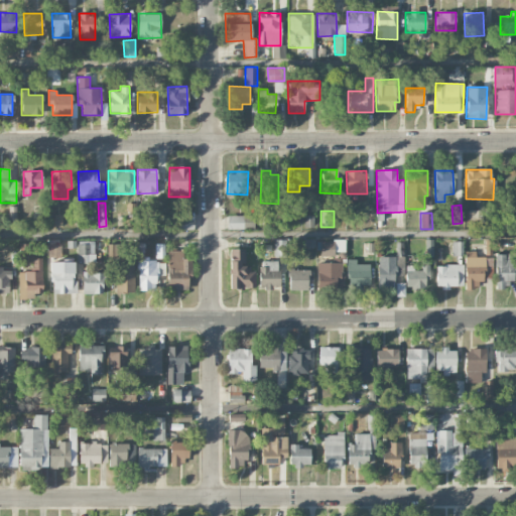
[(228,229),(254,229),(254,215),(227,216),(228,229)]
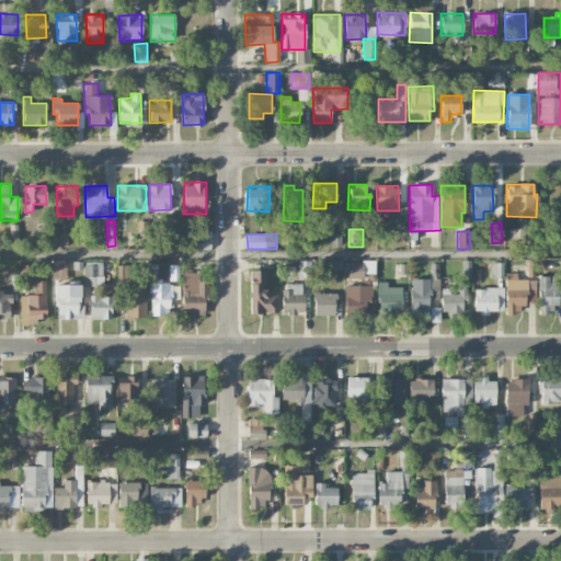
[(341,233),(331,235),(331,244),(341,244),(341,233)]
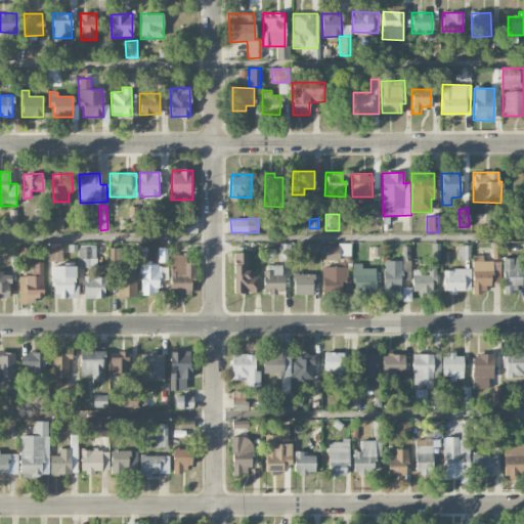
[(197,232),(197,222),(182,222),(182,232),(197,232)]
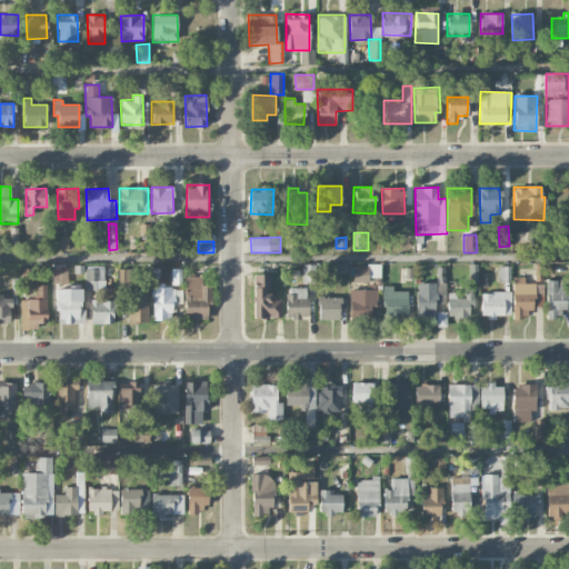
[(315,283),(315,265),(303,265),(303,283),(315,283)]
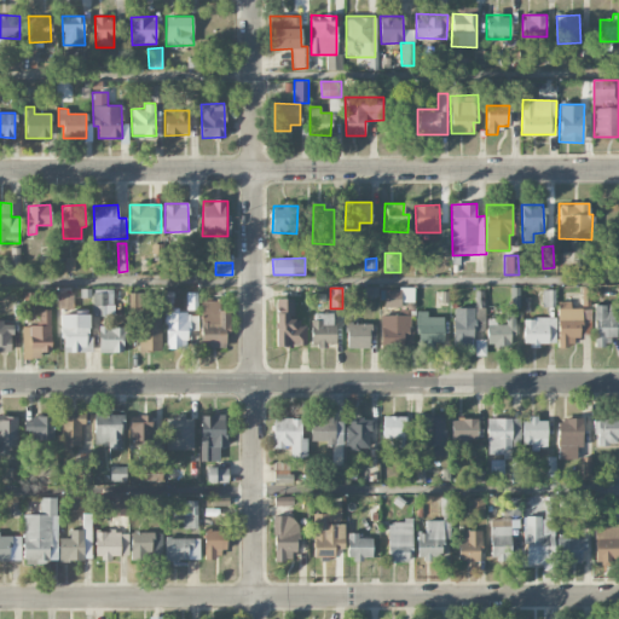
[(414,301),(414,288),(385,288),(385,307),(401,307),(401,302),(414,301)]
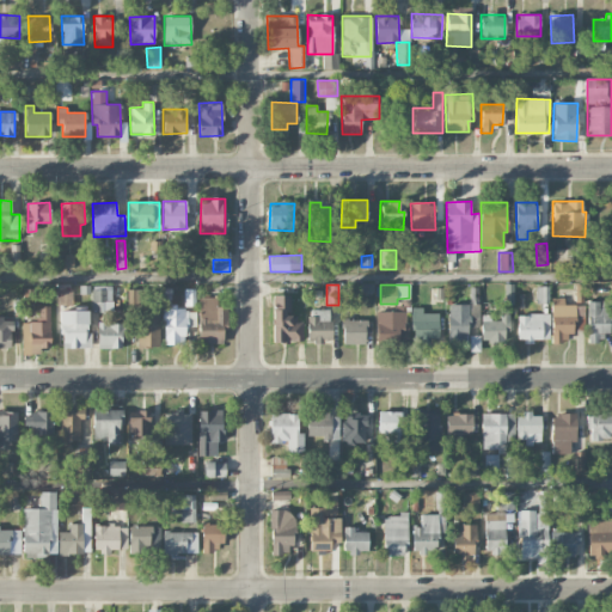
[(112,312),(112,288),(91,288),(92,312),(112,312)]
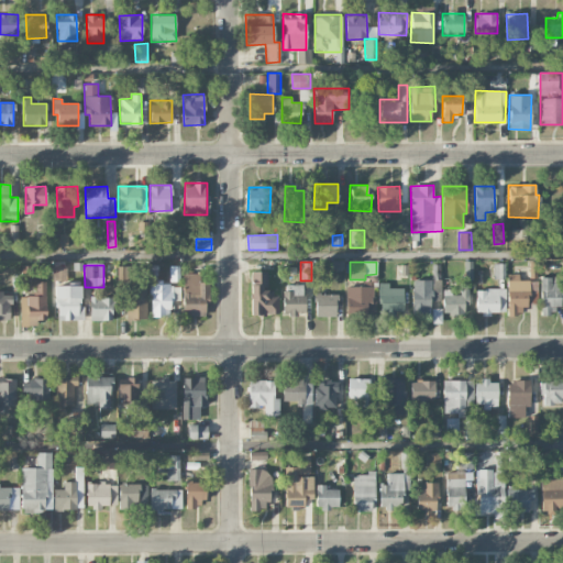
[(54,279),(65,280),(66,267),(55,266),(54,279)]
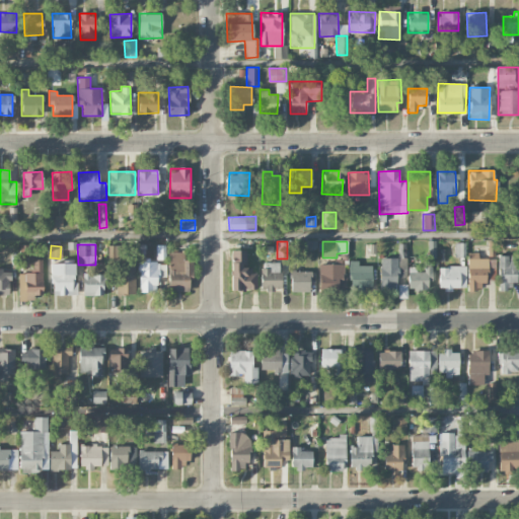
[(108,261),(123,262),(123,245),(108,245),(108,261)]
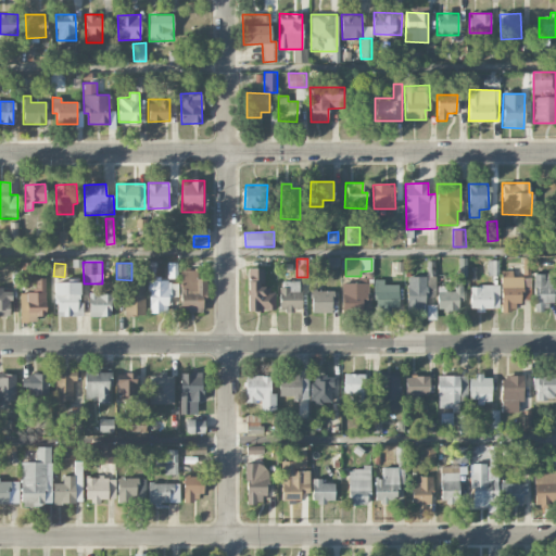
[(263,267),(247,268),(248,311),(275,311),(275,289),(264,289),(263,267)]
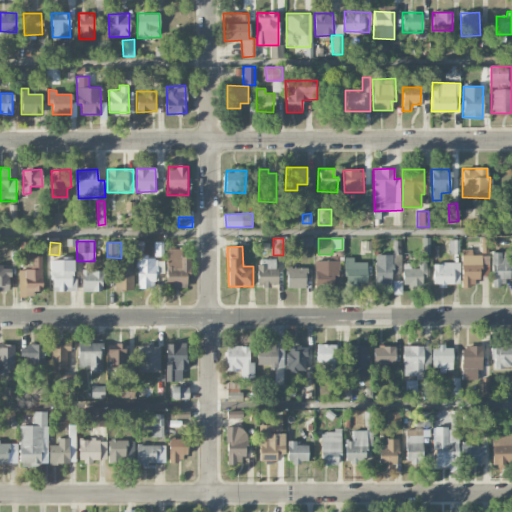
[(188,256),(181,256),(181,249),(166,248),(166,287),(188,287),(188,256)]
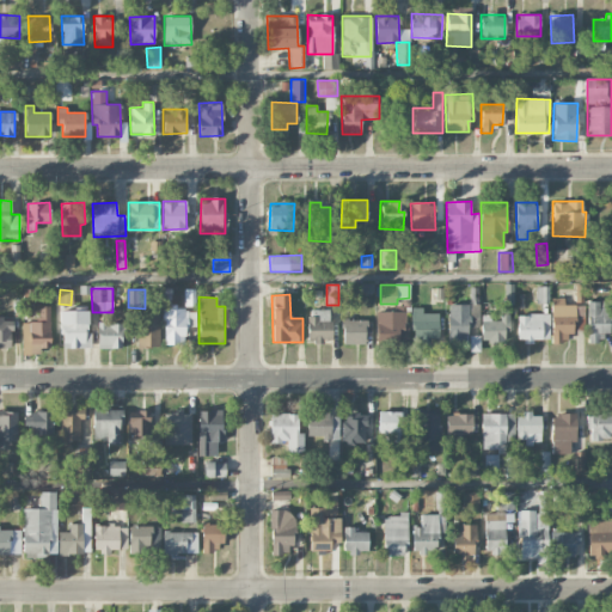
[(563,298),(551,298),(551,342),(573,342),(573,304),(563,304),(563,298)]
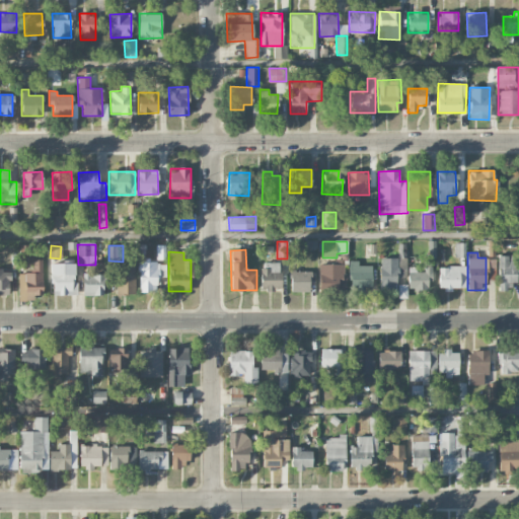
[(507,290),(507,284),(517,284),(516,254),(498,254),(499,291),(507,290)]
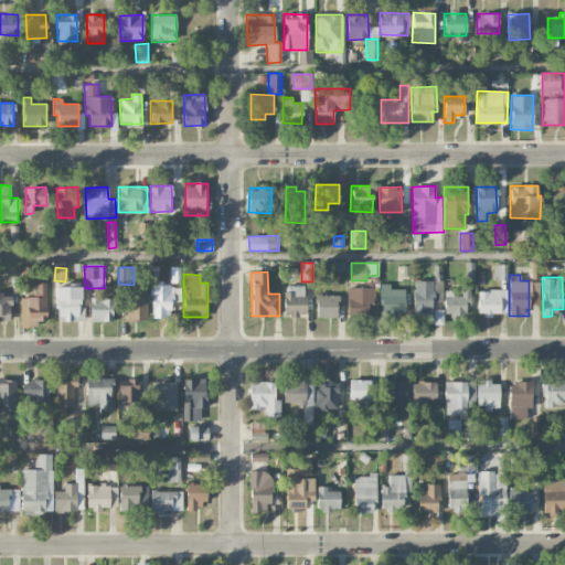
[(414,316),(434,316),(433,280),(413,281),(414,316)]
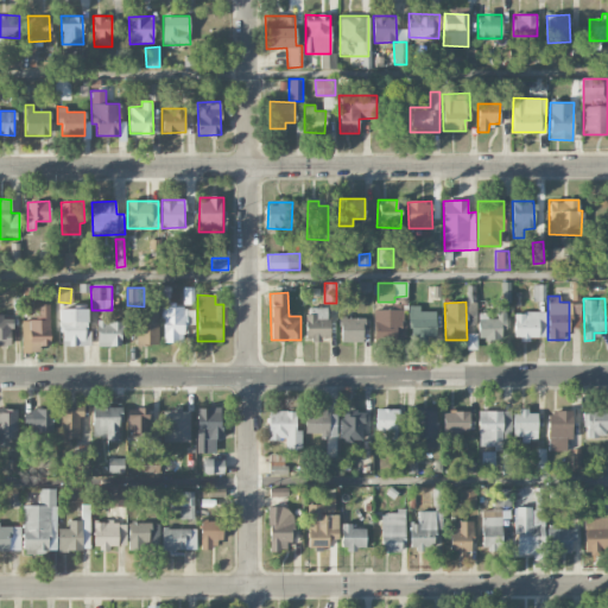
[(23,352),(42,352),(42,346),(50,346),(50,304),(39,304),(39,320),(21,320),(23,352)]
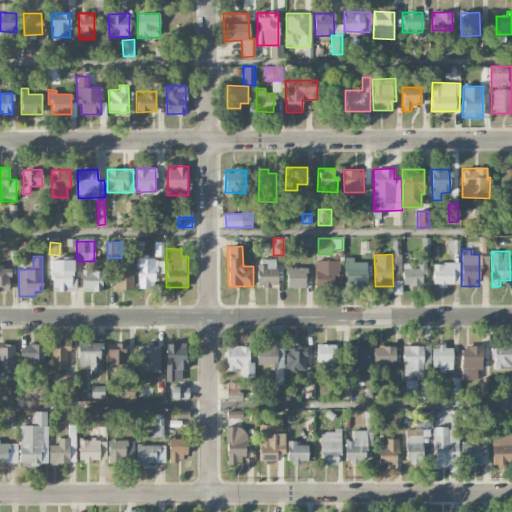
[(366,262),(353,262),(353,257),(344,257),(345,284),(367,283),(366,262)]
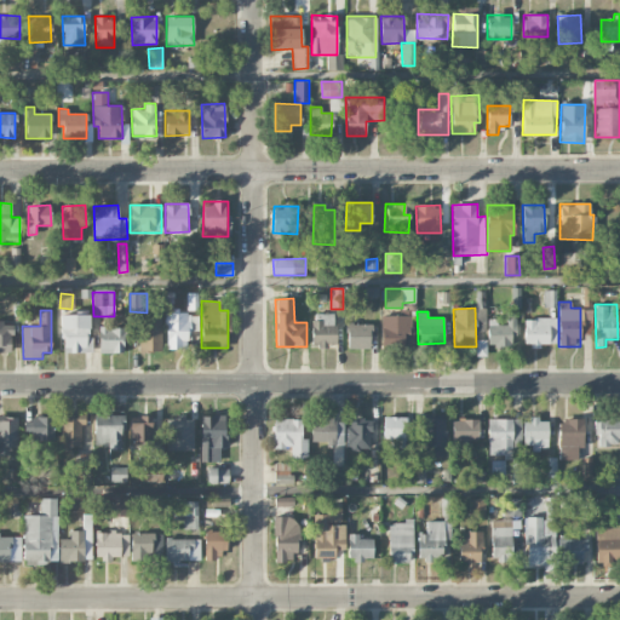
[(165,313),(166,349),(189,349),(189,313),(165,313)]
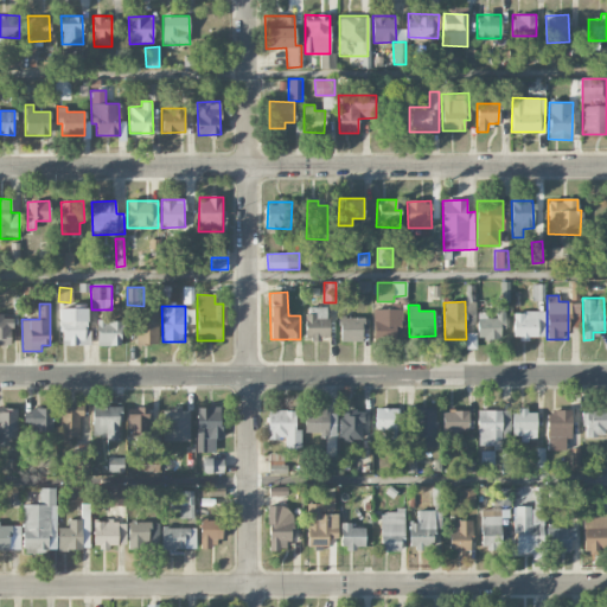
[(87,307),(61,308),(61,345),(88,344),(87,307)]
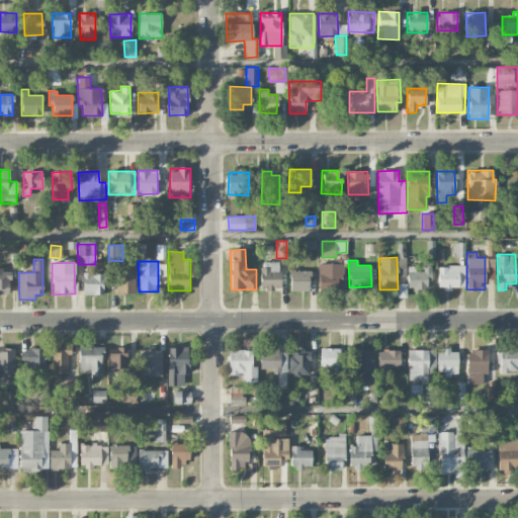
[(261,262),(261,290),(280,289),(279,262),(261,262)]
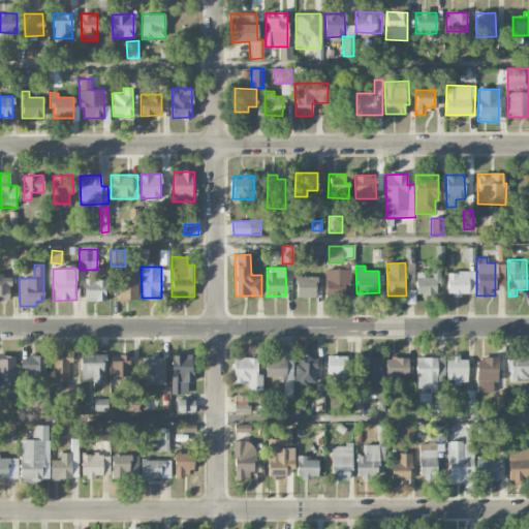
[(325,293),(350,292),(350,269),(324,270),(325,293)]
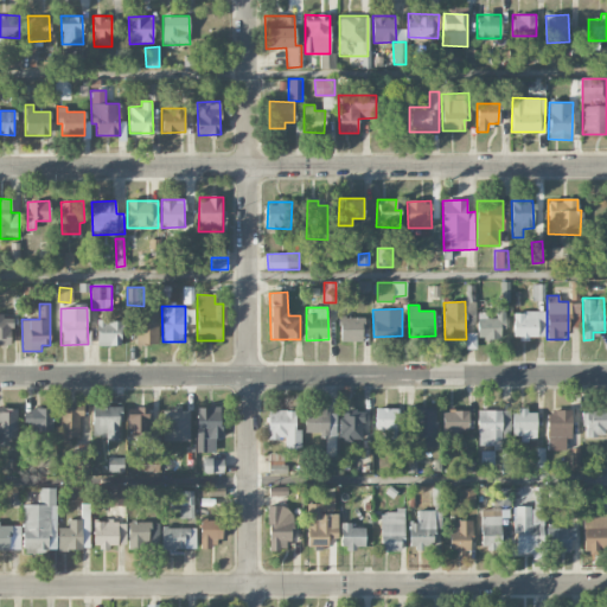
[(158,311),(135,310),(135,343),(158,344),(158,311)]
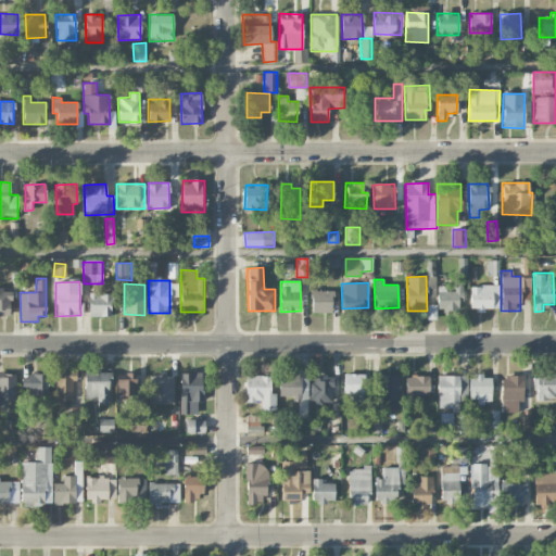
[(437,289),(438,311),(460,311),(460,285),(453,285),(454,288),(437,289)]
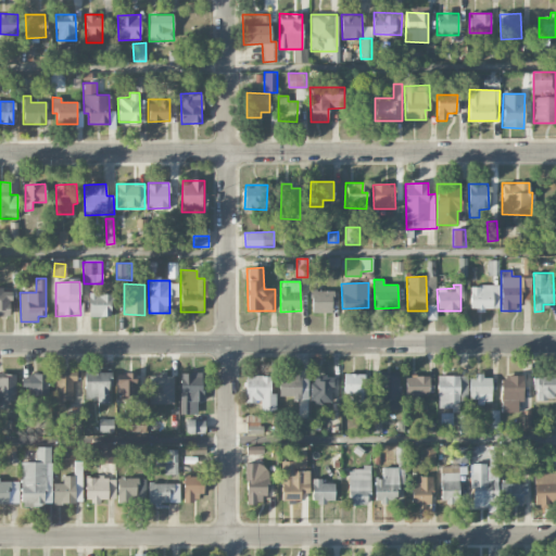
[(470,310),(500,310),(498,286),(470,286),(470,310)]
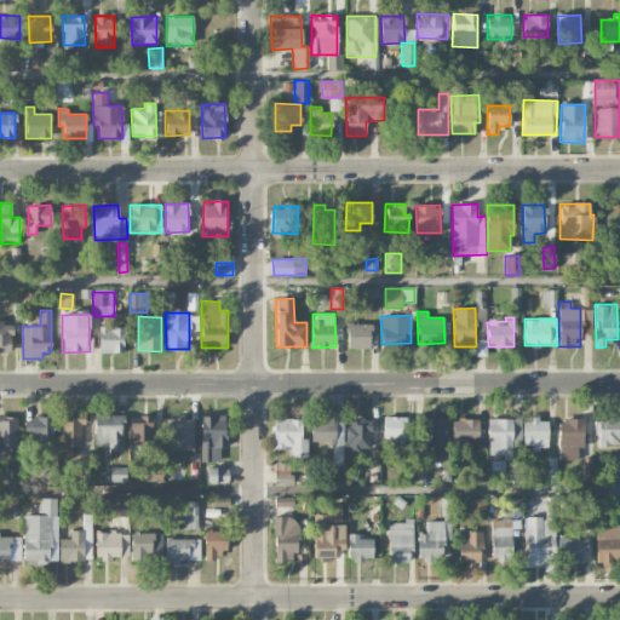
[(12,322),(0,322),(0,352),(12,352),(12,322)]
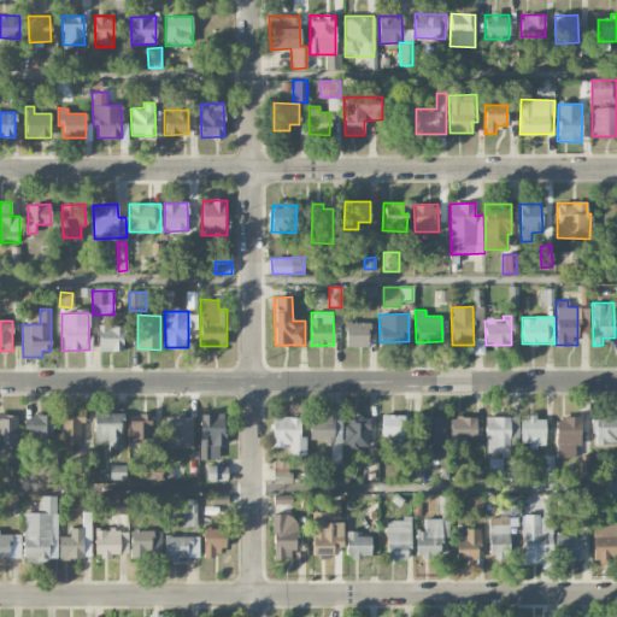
[(345,346),(368,347),(369,323),(346,322),(345,346)]
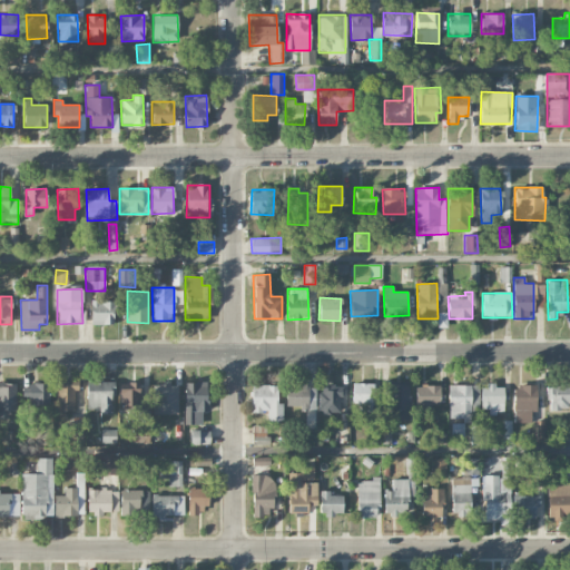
[(116,301),(90,300),(90,324),(115,324),(116,301)]
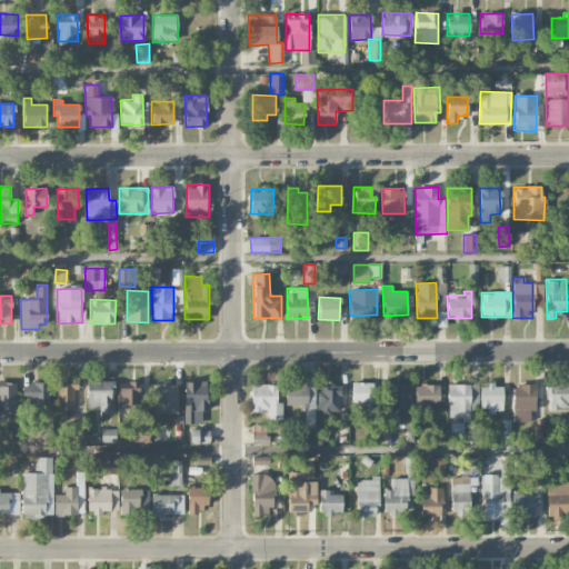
[(87,408),(98,408),(99,412),(113,412),(112,379),(87,379),(87,408)]
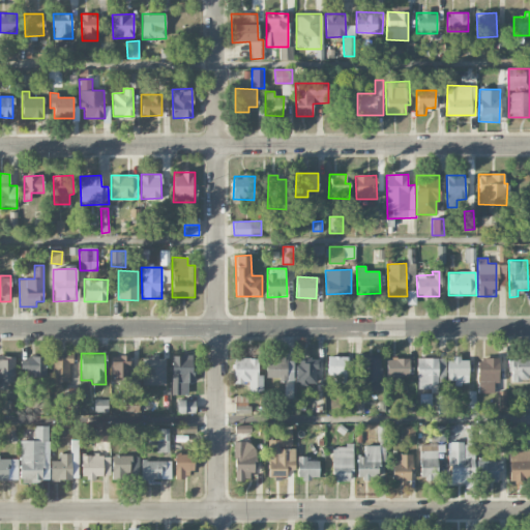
[(53,382),(72,381),(72,354),(52,354),(53,382)]
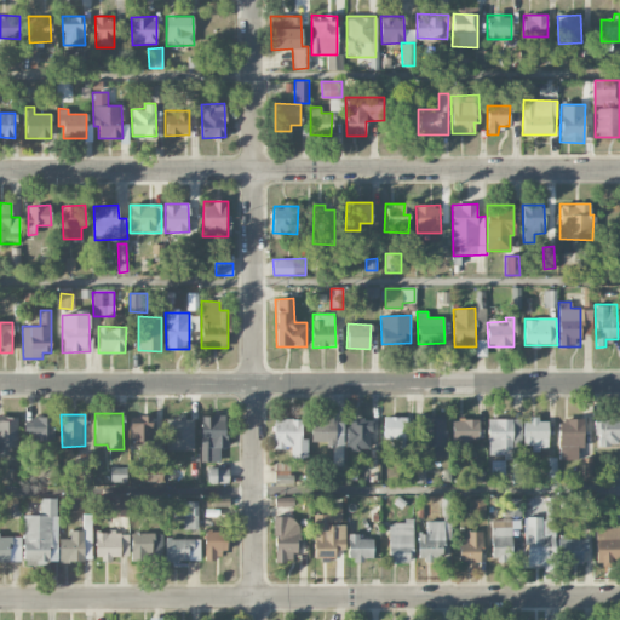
[(18,417),(0,415),(0,452),(17,453),(18,417)]
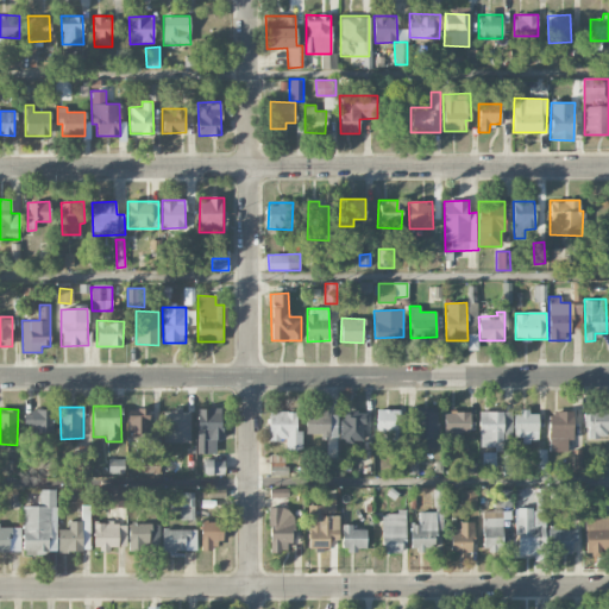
[(129,408),(130,444),(149,443),(149,408),(129,408)]
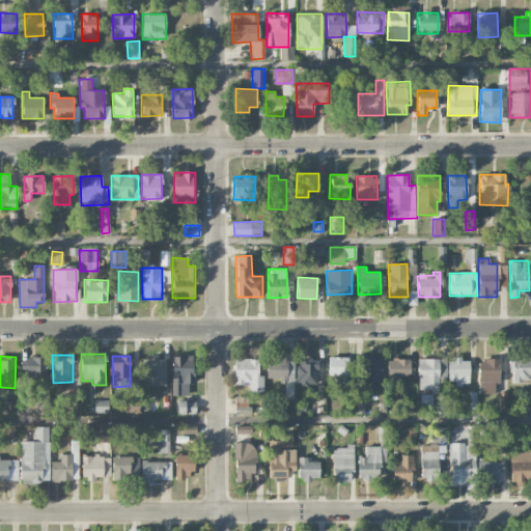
[(172,395),(189,395),(188,383),(193,383),(193,356),(171,356),(172,395)]
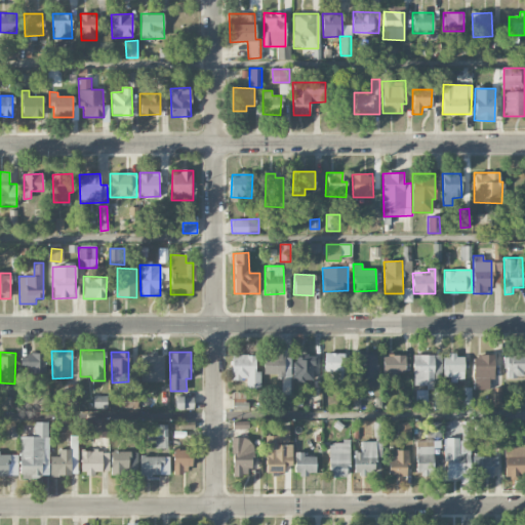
[(264,352),(264,375),(290,376),(291,357),(282,357),(282,352),(264,352)]
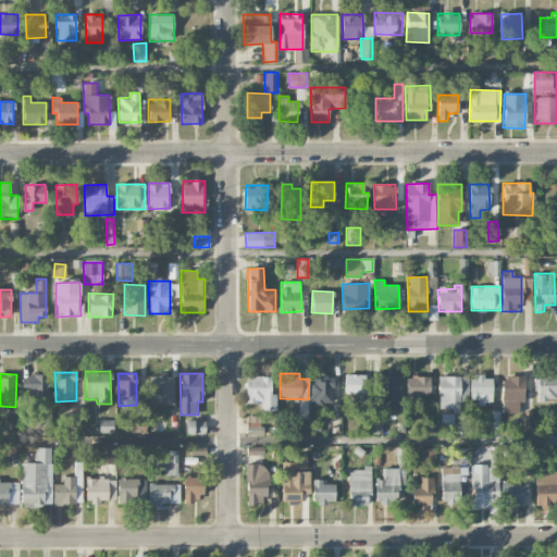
[(388,400),(390,410),(400,409),(399,373),(372,374),(372,400),(388,400)]
